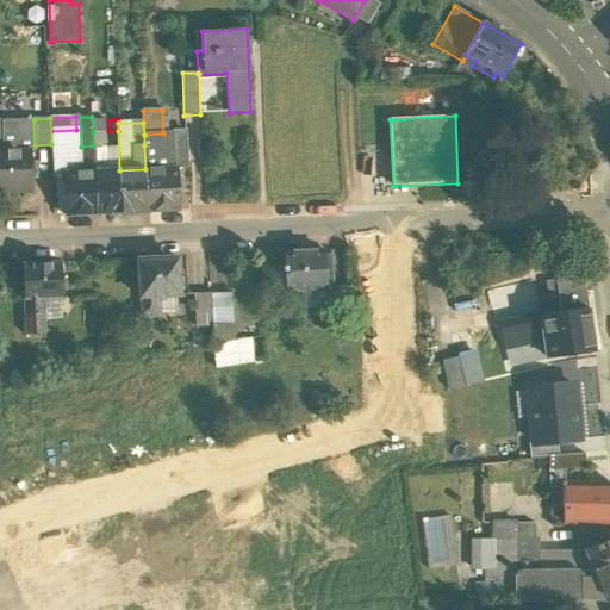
[(105,147),(105,131),(93,132),(93,145),(93,148),(105,147)]
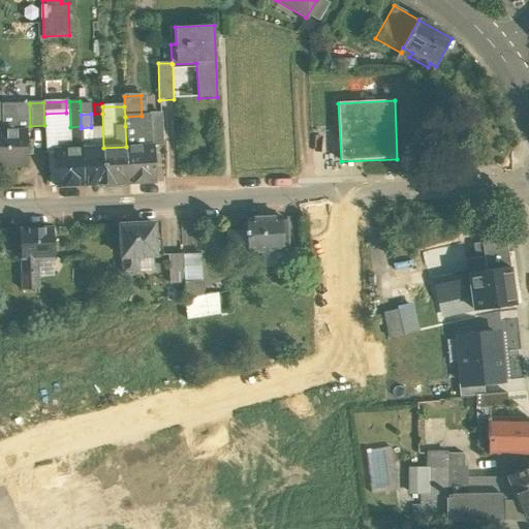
[(142,116),(125,117),(125,126),(136,125),(136,127),(143,126),(142,116)]
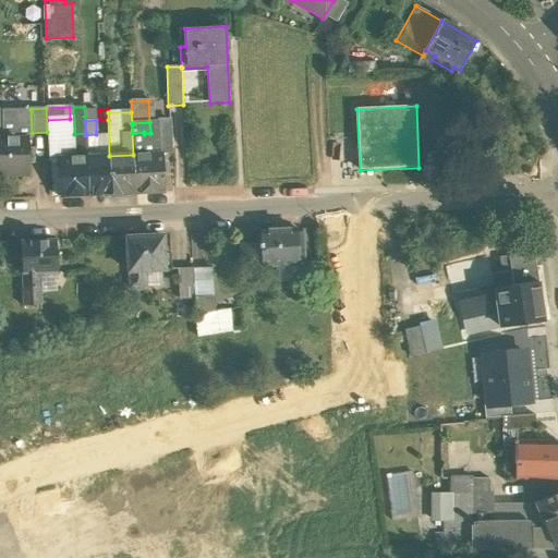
[(170,122),(157,122),(159,148),(171,147),(170,122)]
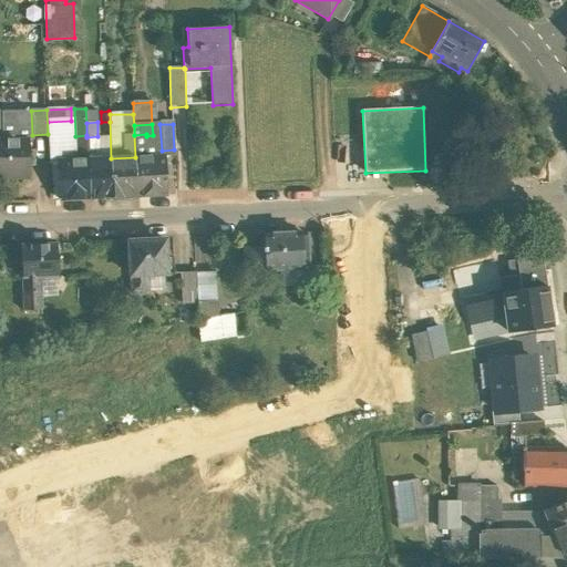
[(146,134),(134,135),(135,157),(147,157),(146,136),(146,134)]
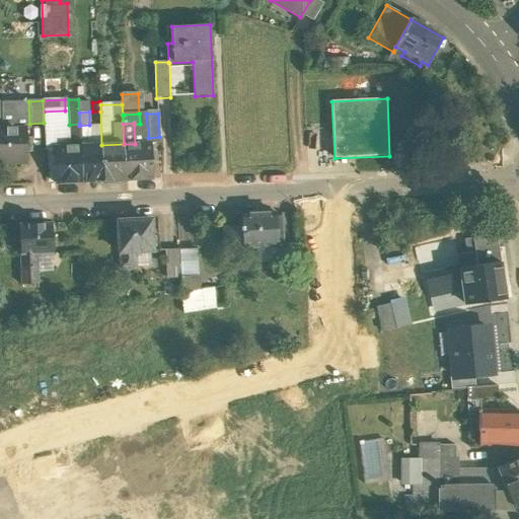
[(79,124),(69,125),(70,147),(80,146),(79,126),(79,124)]
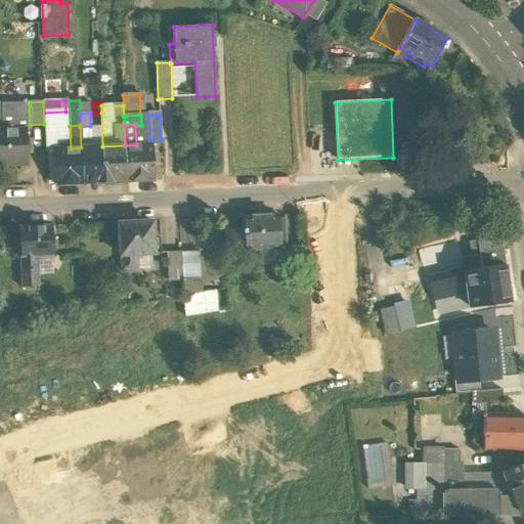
[(90,126),(80,127),(81,147),(92,147),(91,126),(90,126)]
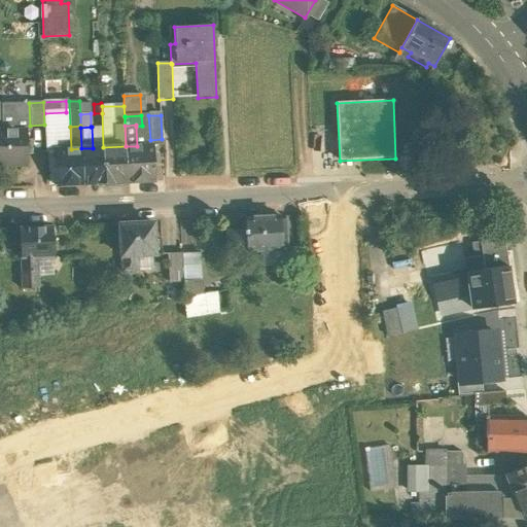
[(0,131),(0,163),(8,163),(8,165),(27,165),(26,131),(0,131)]
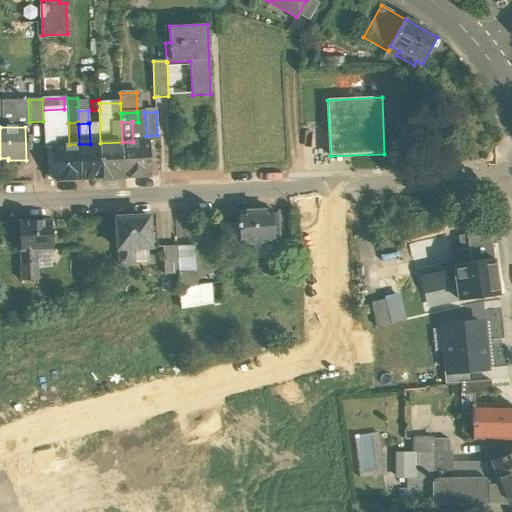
[(133,142),(122,142),(123,177),(151,176),(149,141),(133,142)]
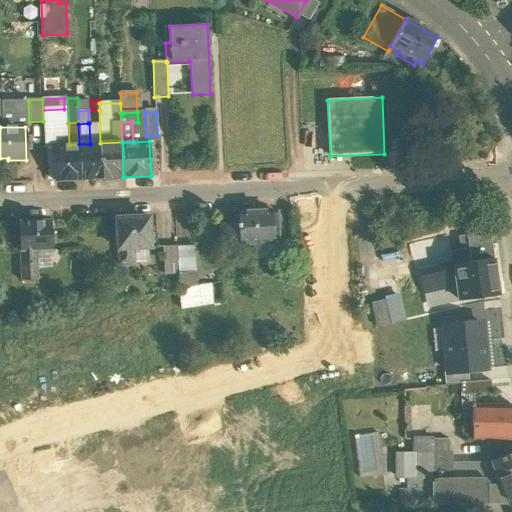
[(122,142),(100,143),(102,178),(123,177),(122,142)]
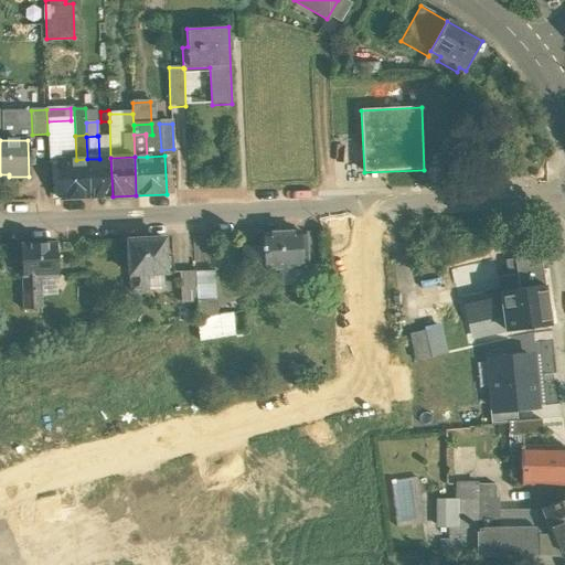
[(99,159),(87,159),(89,198),(113,196),(110,158),(99,159)]
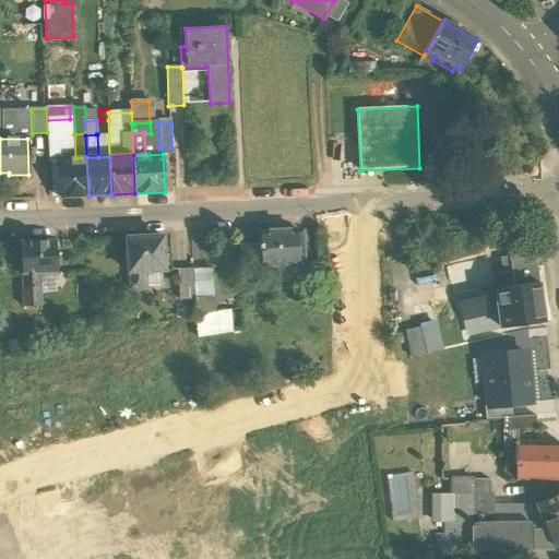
[(75,158),(57,158),(59,198),(88,195),(86,157),(75,158)]
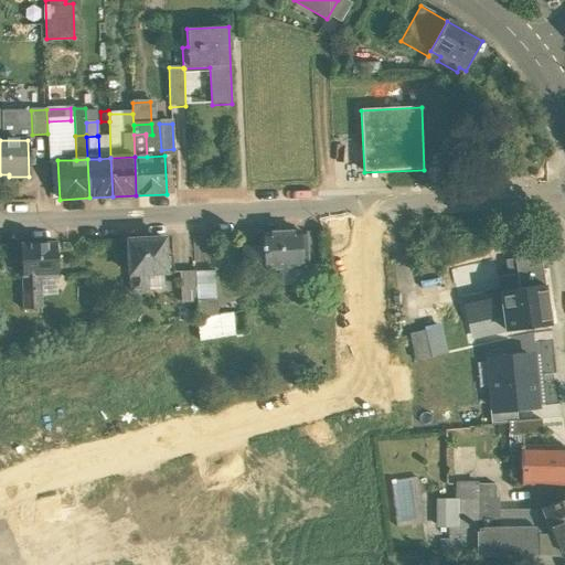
[(300,232),(264,234),(265,247),(266,270),(301,268),(301,264),(308,264),(308,255),(301,255),(300,232)]
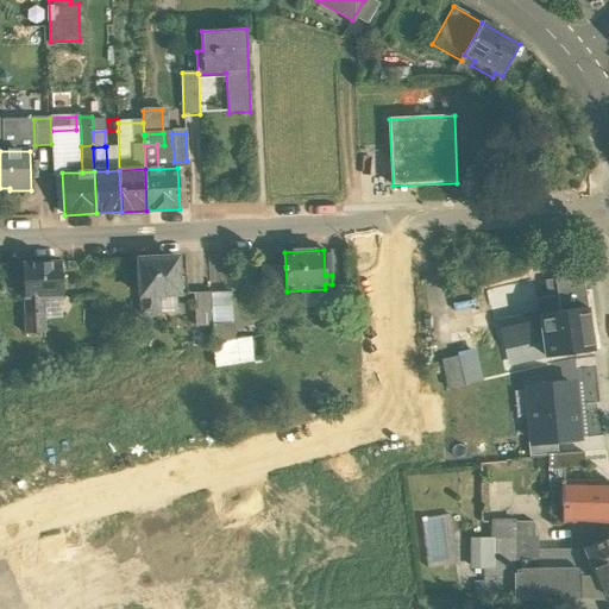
[(179,257),(139,259),(142,297),(161,296),(188,295),(187,277),(180,278),(179,257)]
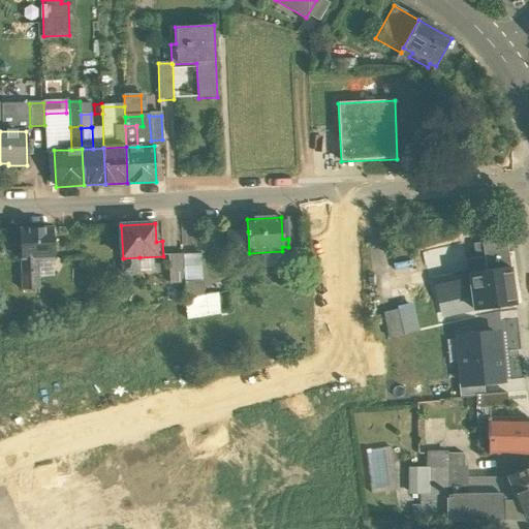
[(52,228),(19,229),(20,260),(37,259),(54,258),(52,228)]
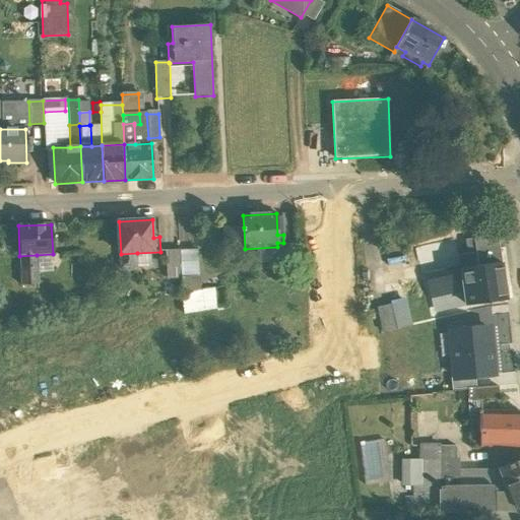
[(244,228),(224,229),(225,250),(245,249),(244,228)]
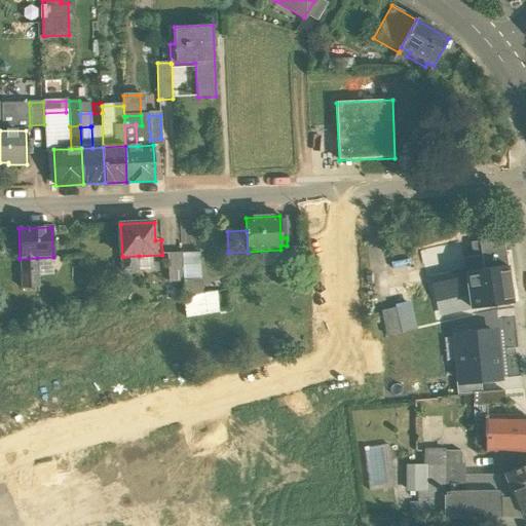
[(502,236),(472,242),(474,257),(463,258),(465,271),(466,271),(506,265),(502,236)]
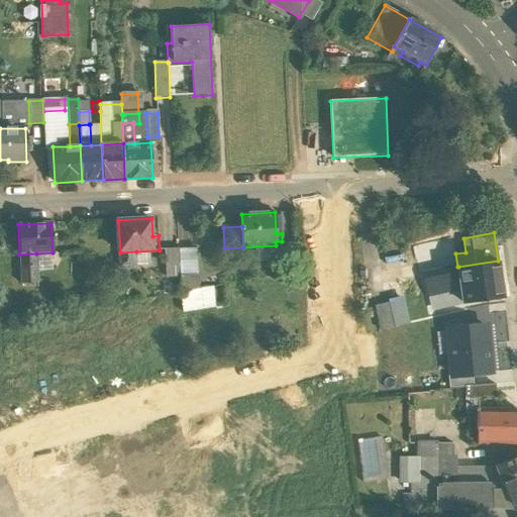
[(180,277),(181,292),(197,290),(194,247),(179,248),(180,277)]
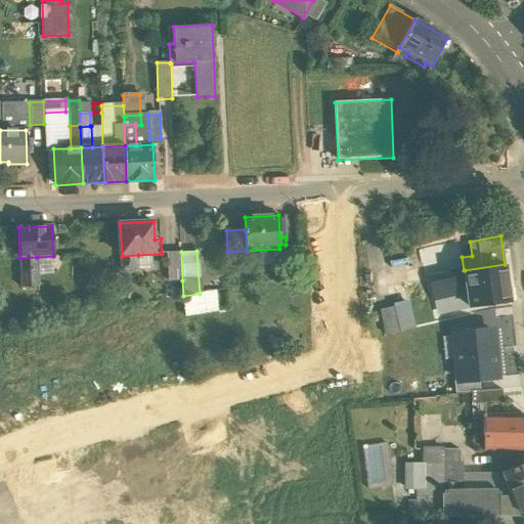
[(181,252),(168,252),(169,280),(182,280),(181,252)]
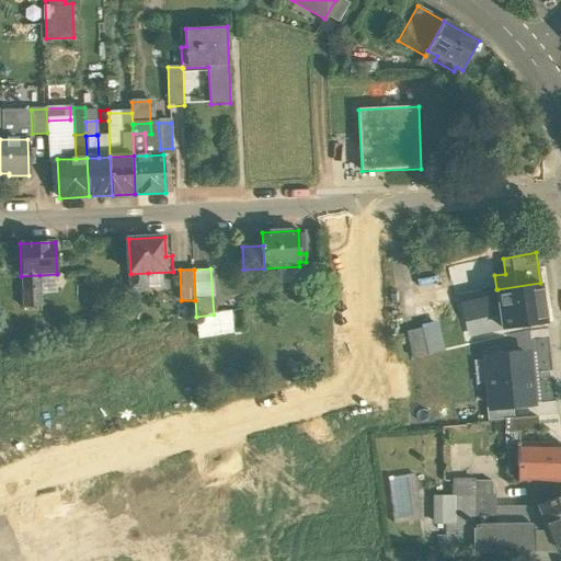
[(148,273),(130,274),(130,289),(148,289),(148,273)]
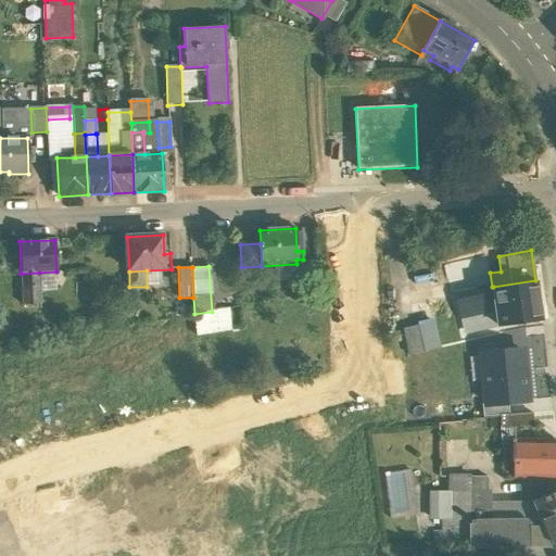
[(39,273),(21,274),(22,304),(40,304),(39,273)]
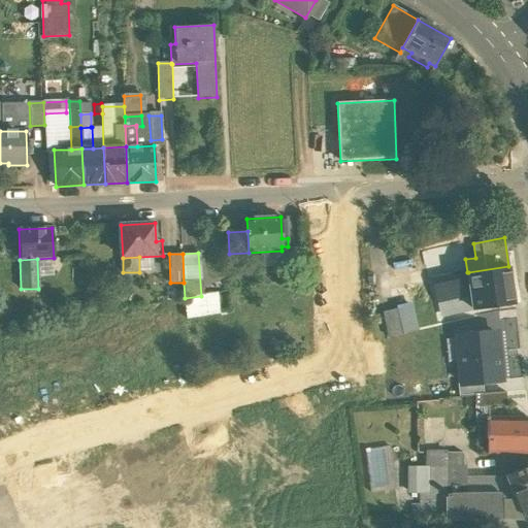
[(508,266),(468,272),(473,308),(473,309),(514,304),(508,266)]
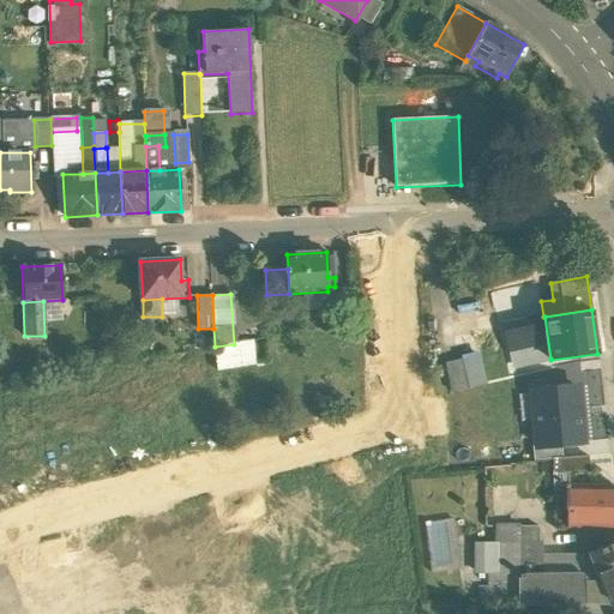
[(543,317),(504,327),(513,367),(551,359),(545,317),(543,317)]
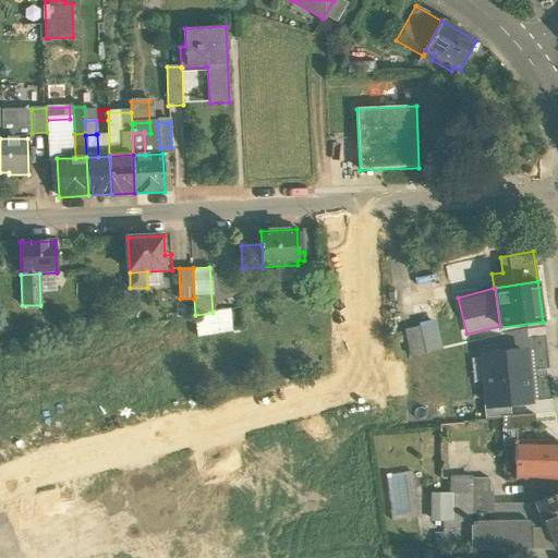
[(213,313),(195,315),(197,338),(231,332),(229,310),(213,313)]
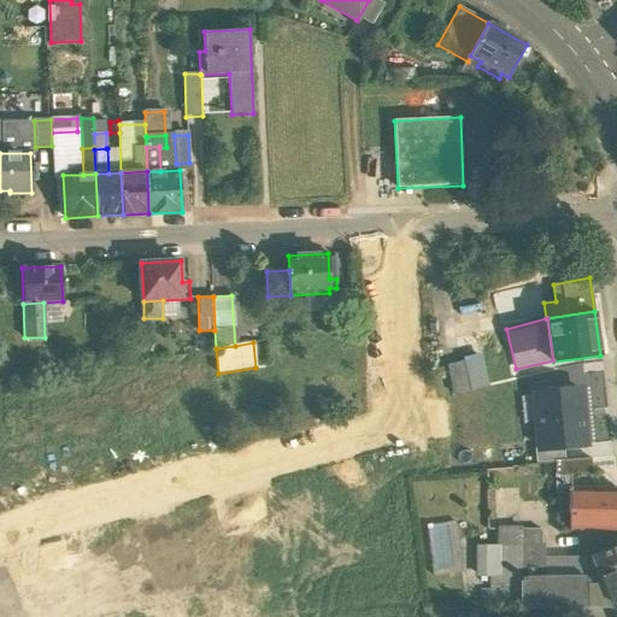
[(482,357),(463,360),(470,391),(489,387),(482,357)]
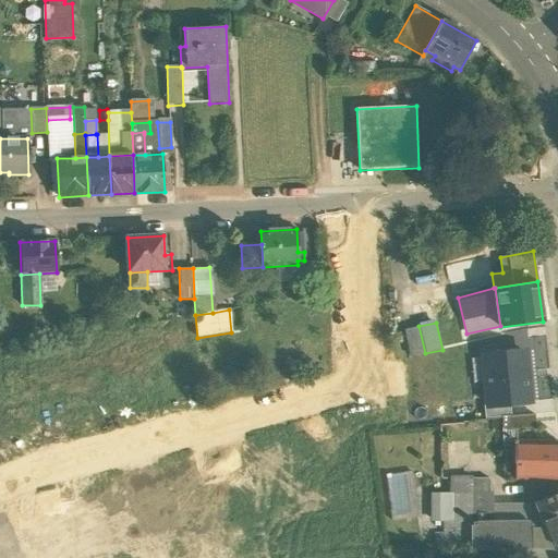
[(425,353),(419,326),(404,329),(410,356),(425,353)]
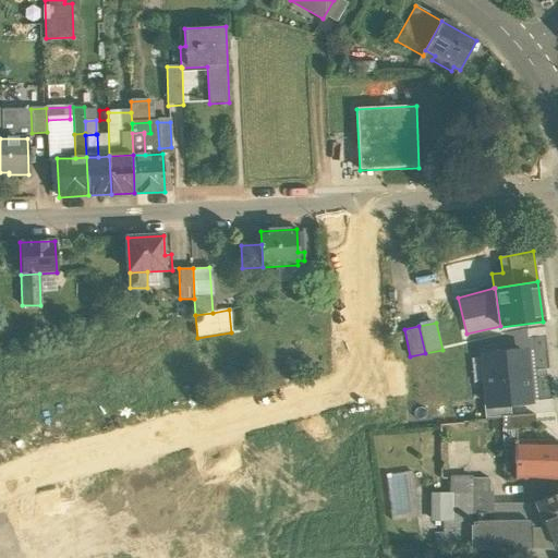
[(510,403),(530,401),(524,353),(485,358),(490,405),(510,403)]
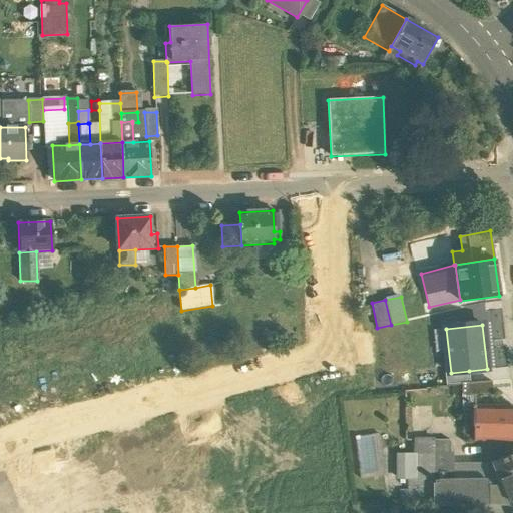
[(470,382),(469,371),(446,373),(447,385),(470,382)]
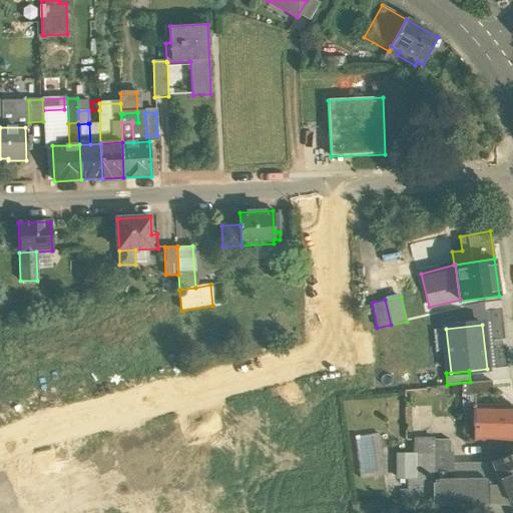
[(491,382),(461,385),(462,397),(492,394),(491,382)]
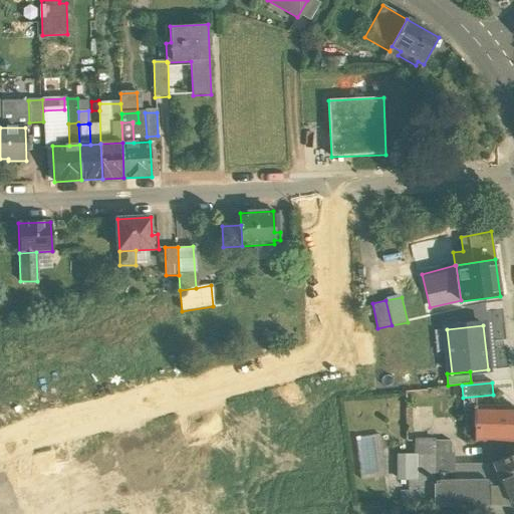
[(512,408),(474,407),(475,442),(513,443),(512,408)]
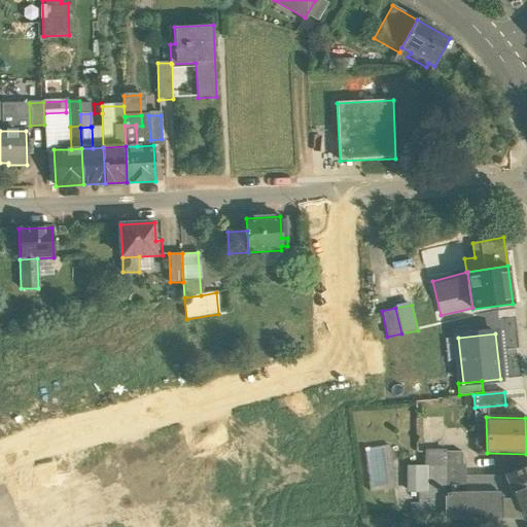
[(390,446),(375,447),(376,463),(373,463),(374,485),(392,484),(390,446)]
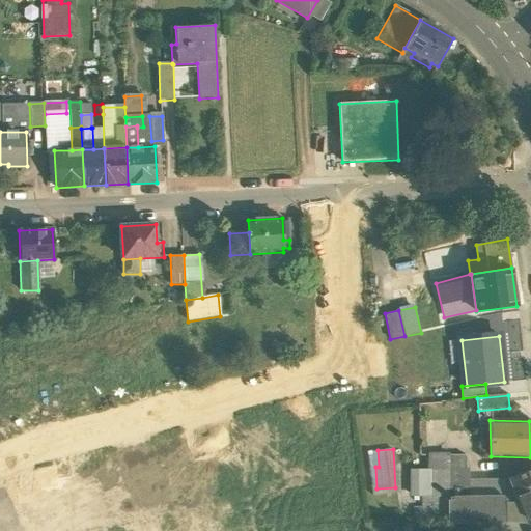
[(465,456),(429,455),(428,496),(422,496),(422,513),(422,523),(448,523),(447,500),(468,500),(468,469),(465,469),(465,456)]
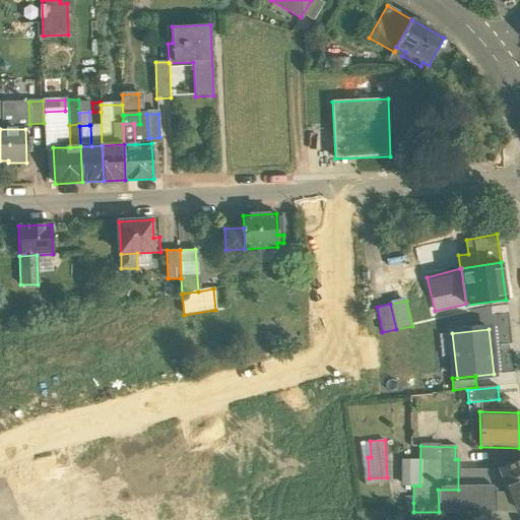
[(519,461),(498,469),(515,512),(516,513),(519,511),(519,461)]
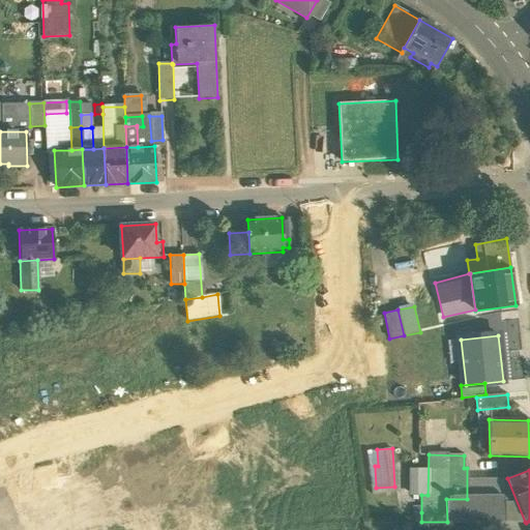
[(467,499),(446,499),(447,522),(476,522),(502,522),(506,522),(506,503),(506,501),(501,499),(467,499)]
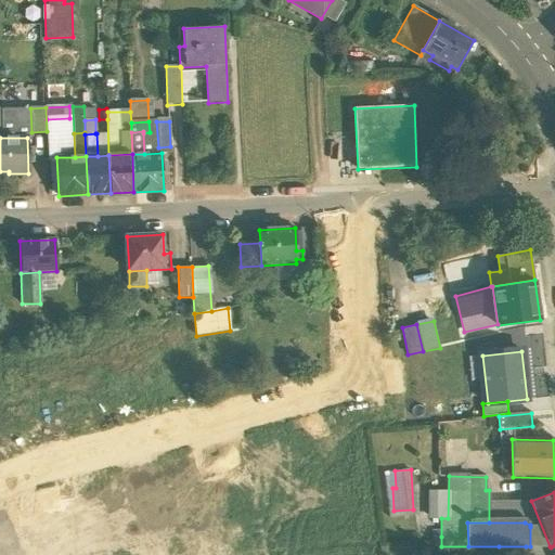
[(550,546),(542,527),(530,527),(530,546),(550,546)]
